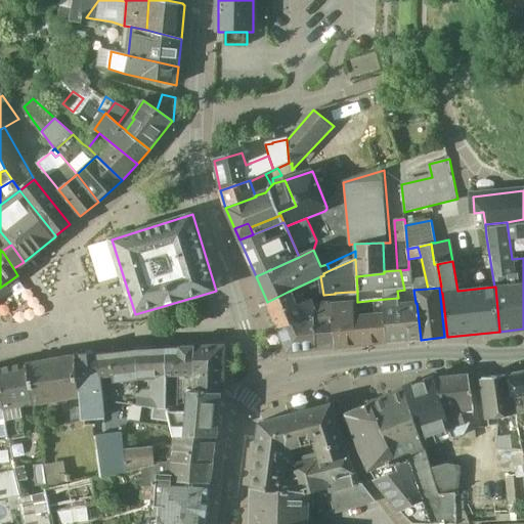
[(313,299),(296,305),(288,292),(267,302),(277,328),(288,352),(315,349),(313,304),(313,299)]
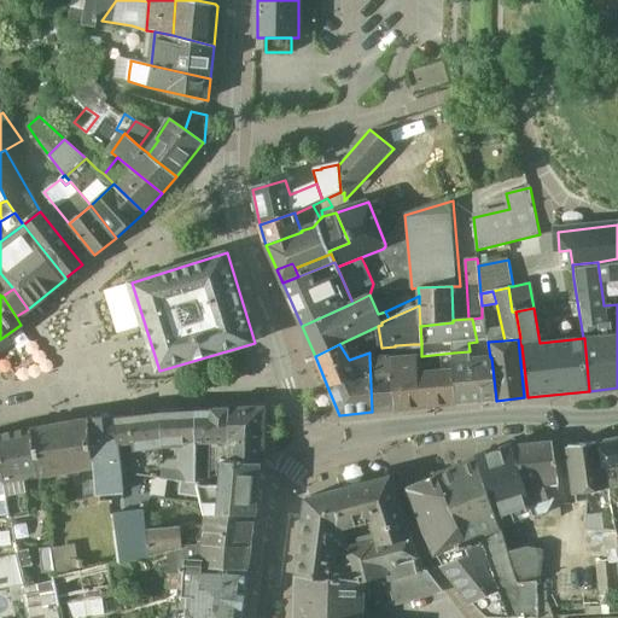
[(479,359),(470,360),(470,351),(454,353),(455,373),(456,404),(485,401),(479,359)]
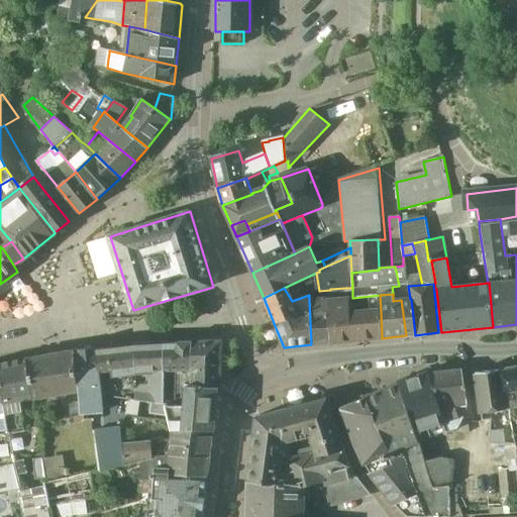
[(326,298),(309,300),(311,344),(329,343),(326,299),(326,298)]
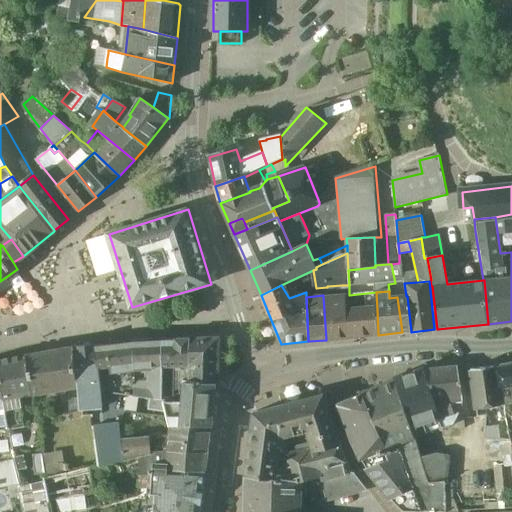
[(362,310),(346,311),(346,295),(345,295),(342,295),(323,296),(326,340),(364,336),(362,310)]
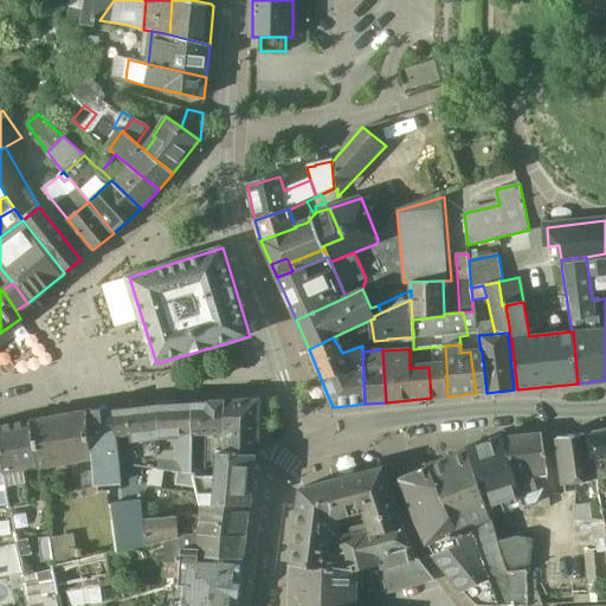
[(481,350),(470,352),(476,393),(487,392),(482,350),(481,350)]
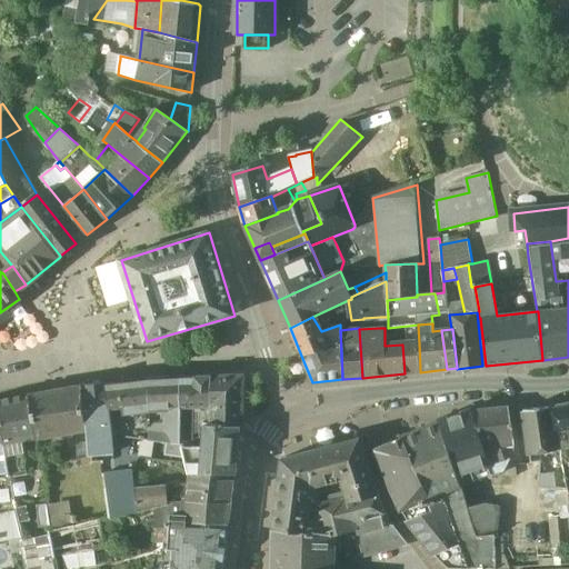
[(419,343),(402,345),(405,373),(420,372),(419,343)]
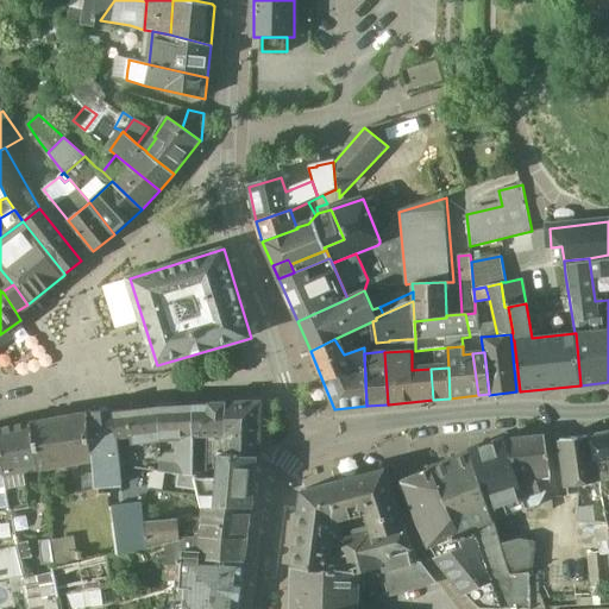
[(262,402),(227,402),(227,403),(227,428),(226,428),(226,437),(226,453),(226,454),(256,456),(256,457),(259,457),(262,402)]
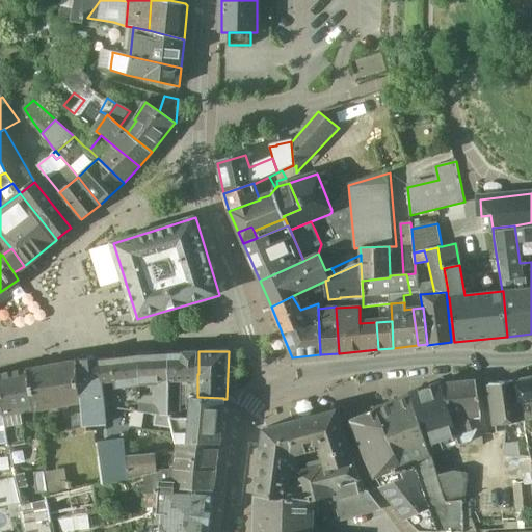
[(198,352),(170,353),(169,381),(197,381),(197,374),(198,374),(198,352)]
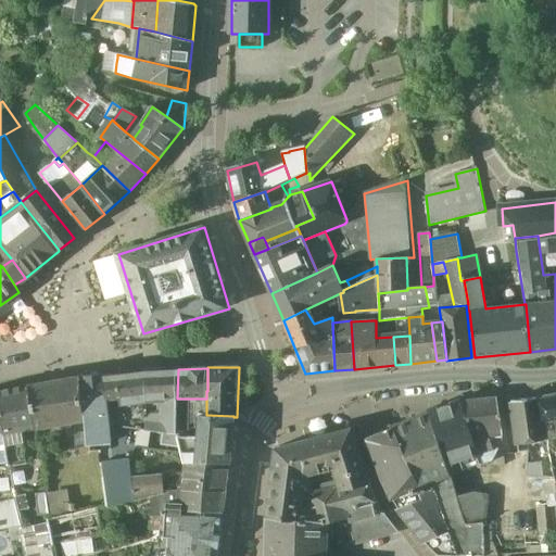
[(178,369),(146,370),(148,414),(149,419),(149,430),(151,431),(164,432),(177,434),(177,420),(177,399),(178,369)]
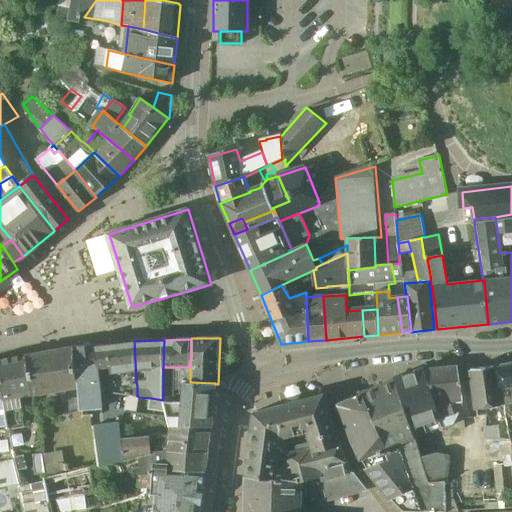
[(134,341),(97,345),(99,367),(100,367),(111,365),(114,393),(129,395),(137,396),(137,386),(136,381),(134,341)]
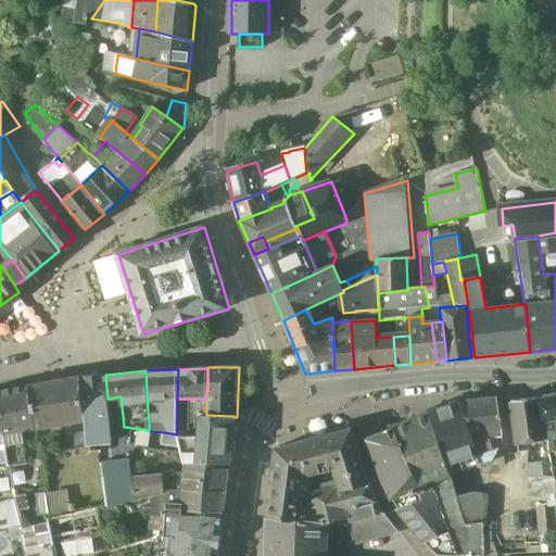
[(105,375),(83,377),(86,412),(110,411),(109,399),(108,399),(105,375)]
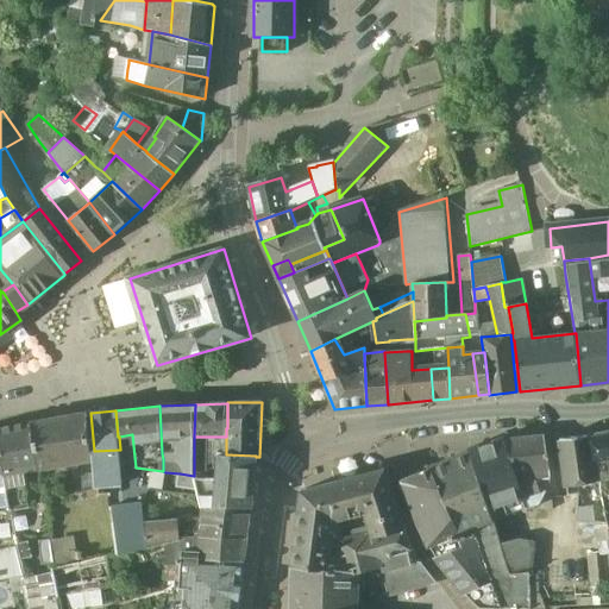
[(90,413),(33,422),(42,468),(96,460),(100,485),(123,483),(120,450),(94,451),(90,413)]
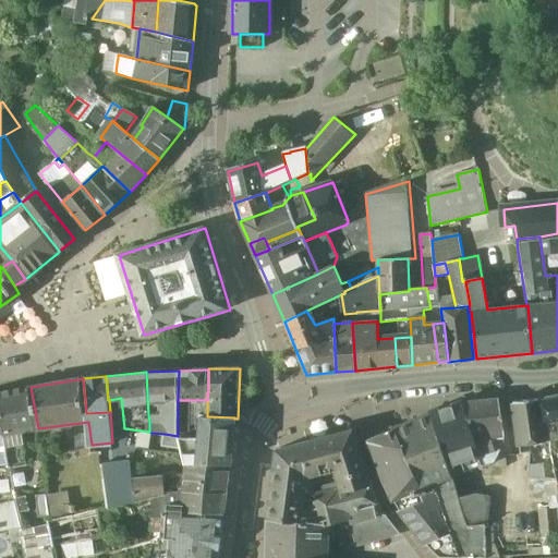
[(31,387),(0,393),(0,410),(4,432),(5,434),(23,432),(38,428),(31,387)]
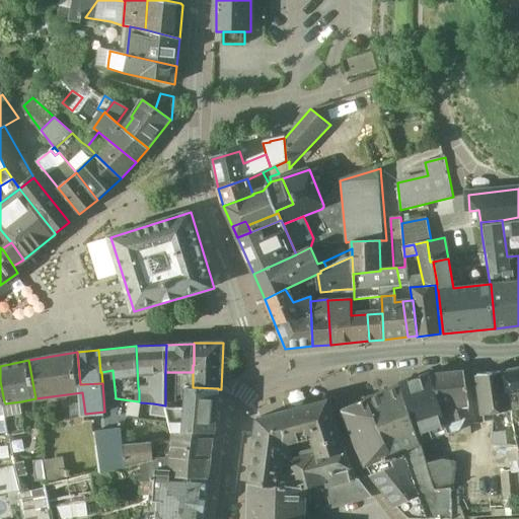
[(518,367),(504,370),(507,392),(509,392),(518,390),(518,367)]
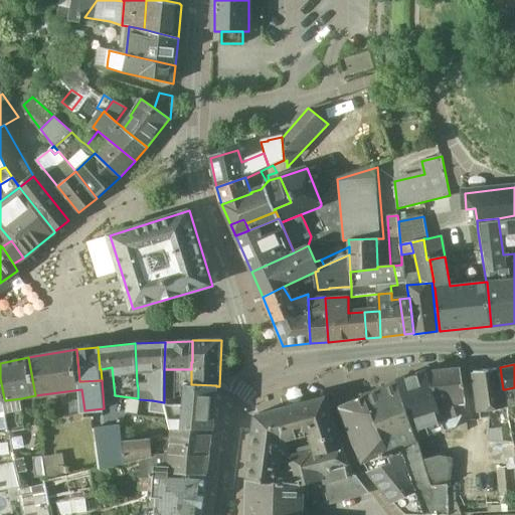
[(500,367),(475,371),(479,410),(509,405),(505,389),(503,389),(500,367)]
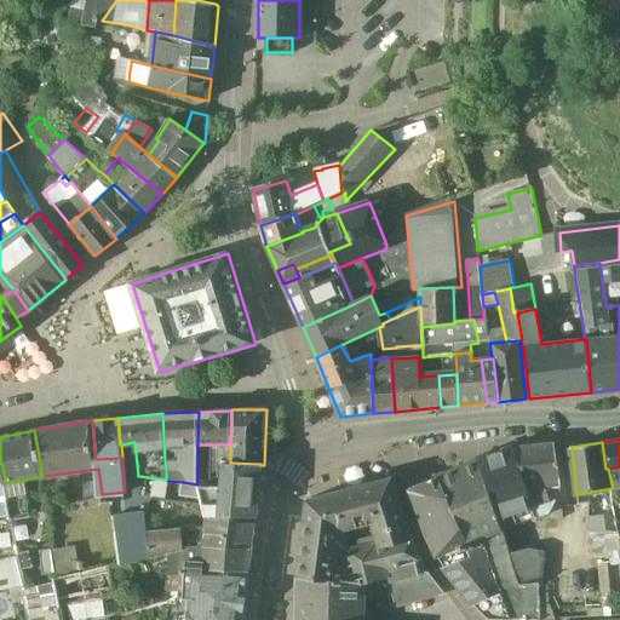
[(554,443),(514,448),(537,517),(549,514),(556,499),(549,500),(543,482),(551,482),(560,481),(554,443)]
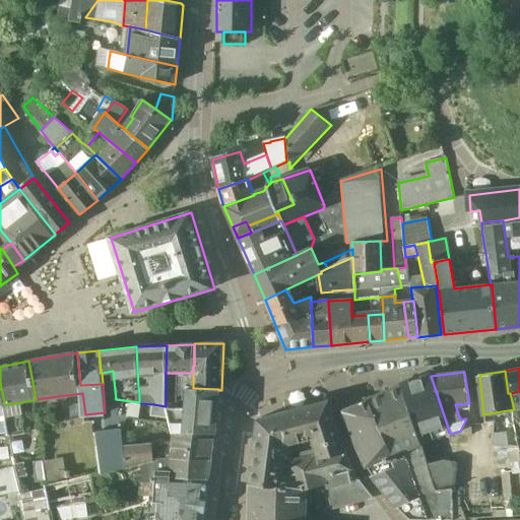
[(431,376),(402,386),(420,440),(424,452),(453,444),(458,446),(460,431),(450,434),(431,376)]
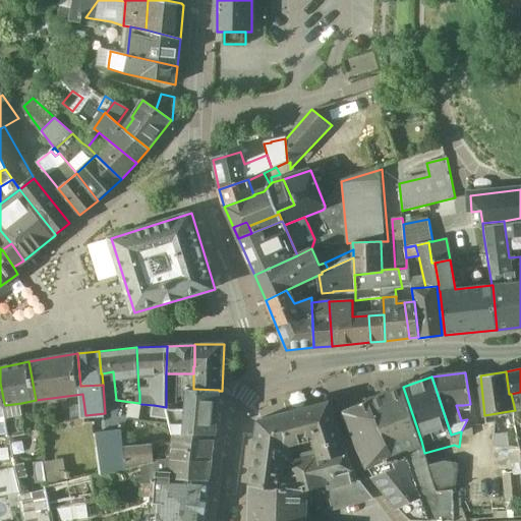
[(180,393),(166,394),(166,407),(168,407),(171,408),(186,408),(187,388),(190,388),(190,381),(180,380),(180,393)]
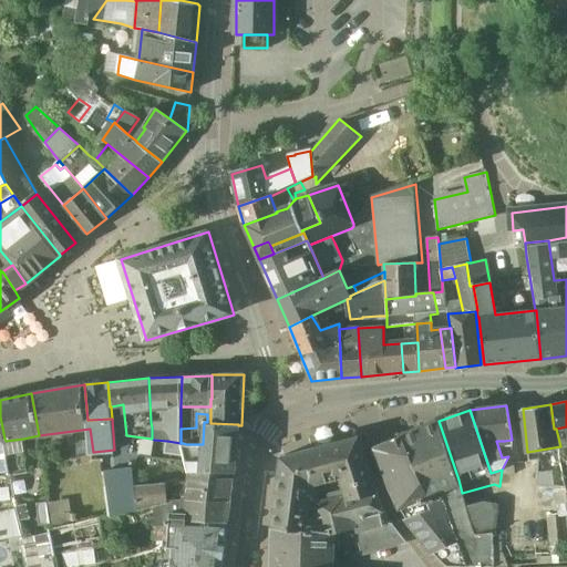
[(439,421),(401,436),(426,497),(459,480),(439,421)]
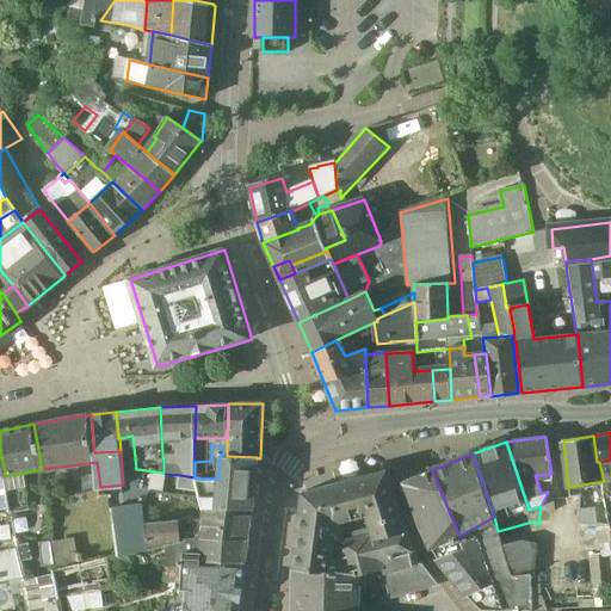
[(227,456),(227,455),(223,455),(220,455),(218,479),(201,479),(197,477),(199,492),(203,508),(203,510),(253,511),(257,458),(257,457),(227,456)]
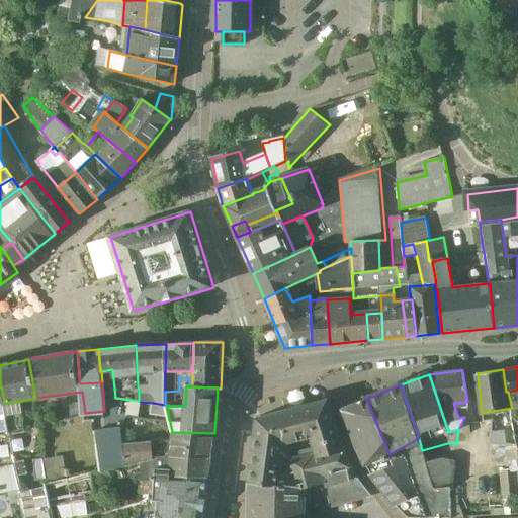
[(366,399),(341,409),(353,438),(365,462),(390,454),(366,399)]
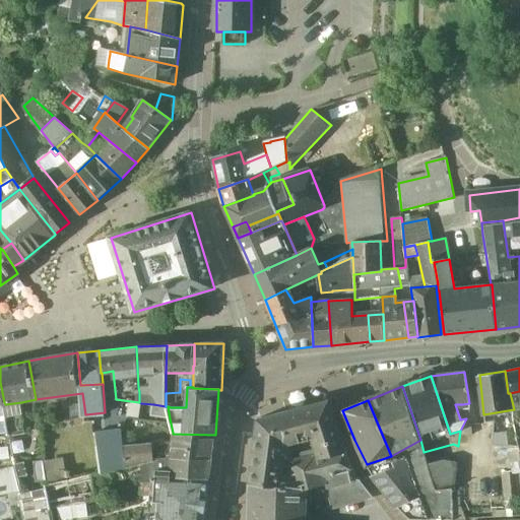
[(139,402),(131,401),(128,417),(138,419),(141,403),(139,402)]
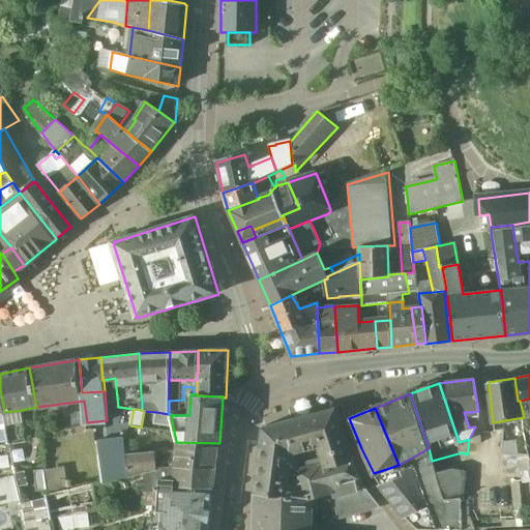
[(335,409),(291,420),(288,454),(317,449),(323,468),(321,468),(320,466),(297,471),(297,474),(298,480),(304,482),(308,499),(311,499),(330,494),(332,494),(330,486),(355,479),(358,478),(335,409)]
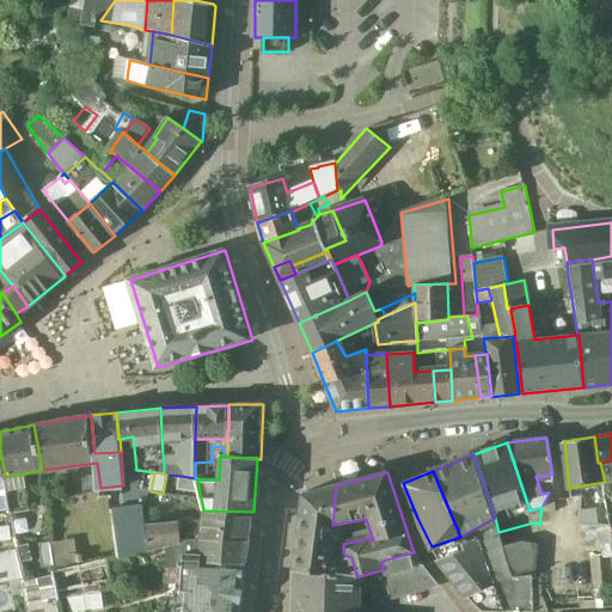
[(6,476),(5,477),(11,514),(31,510),(25,473),(6,476)]
